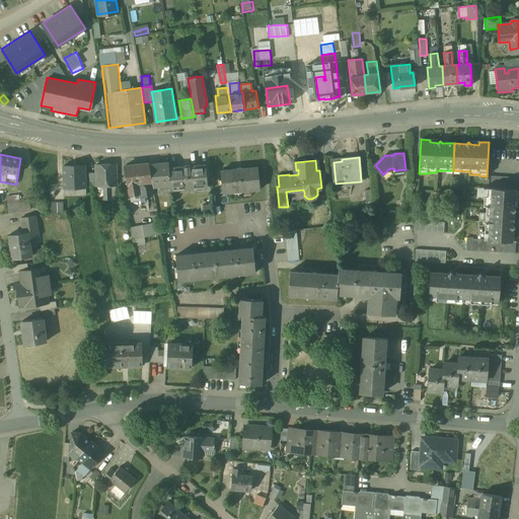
[(169,162),(150,164),(150,163),(149,163),(152,182),(152,181),(153,187),(170,186),(168,167),(169,167),(169,162)]
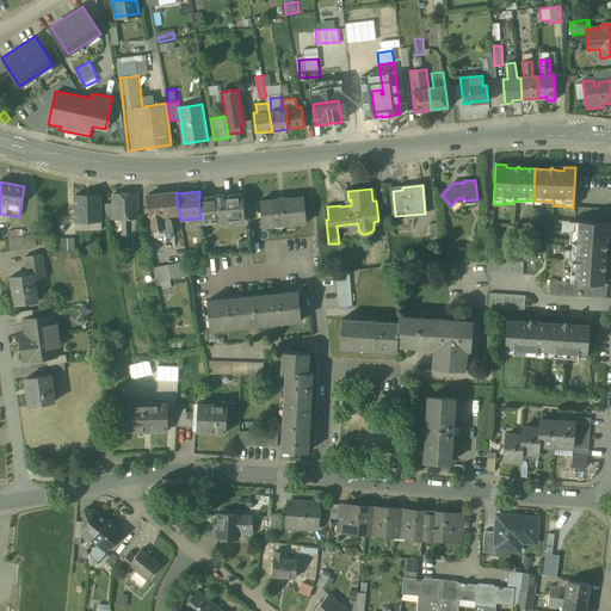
[(159,192),(147,195),(153,229),(165,228),(159,193),(159,192)]
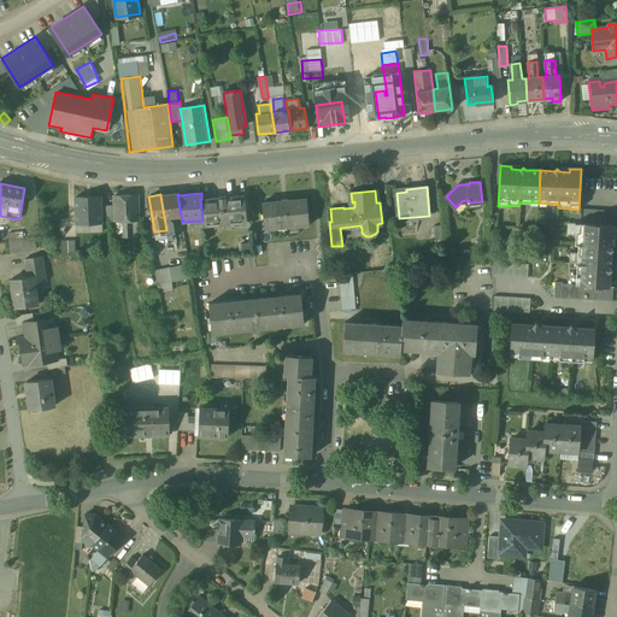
[(177,194),(160,195),(166,230),(168,235),(176,234),(174,221),(171,221),(170,218),(181,217),(177,194)]
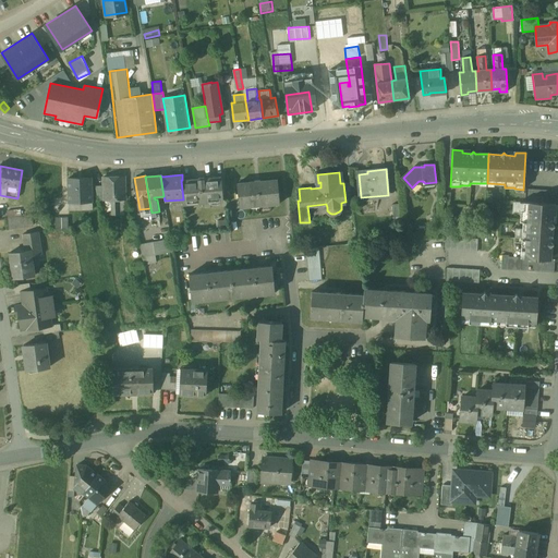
[(124,177),(104,178),(104,185),(106,201),(111,199),(111,215),(120,215),(120,199),(125,199),(124,177)]
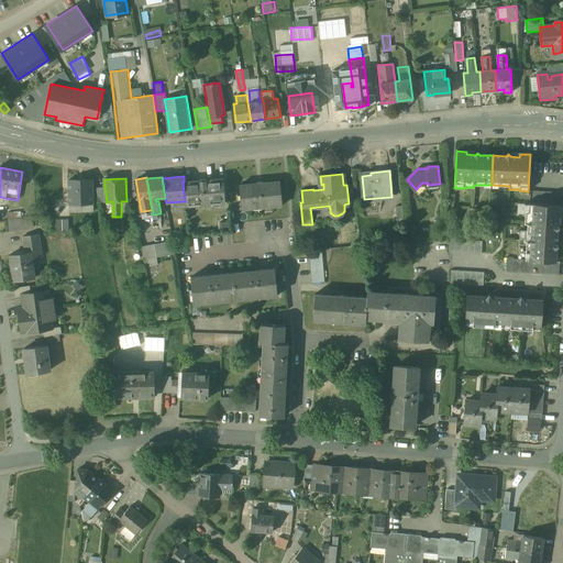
[(206,178),(200,179),(200,180),(184,181),(183,181),(185,201),(185,206),(197,205),(197,202),(213,200),(213,203),(225,202),(223,178),(206,179),(206,178)]
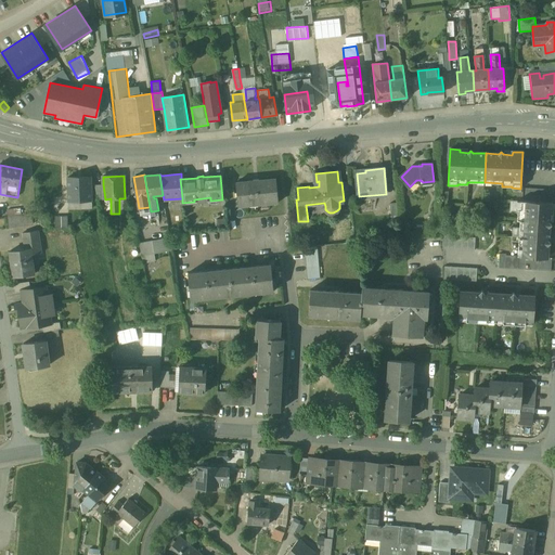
[(91,177),(67,178),(68,209),(91,208),(91,217),(100,217),(99,208),(92,207),(91,177)]
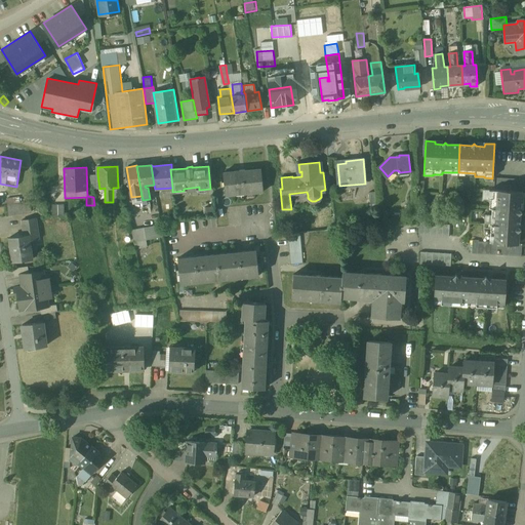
[(240,171),(224,173),(226,195),(237,194),(237,191),(251,190),(252,193),(264,192),(261,169),(246,171),(245,169),(240,170),(240,171)]
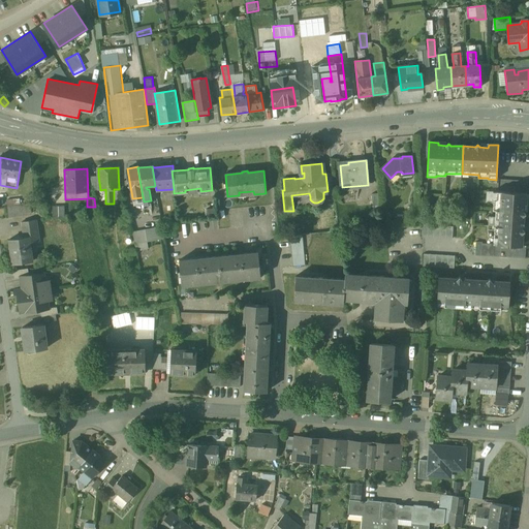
[(100,190),(98,176),(91,177),(93,190),(100,190)]
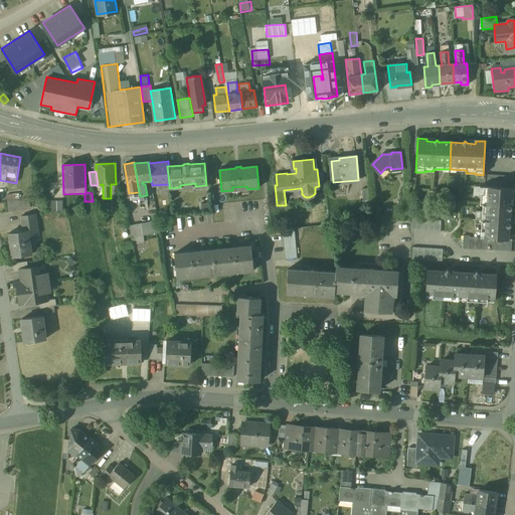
[(514,184),(514,176),(486,175),(485,187),(513,188),(514,188),(514,184)]
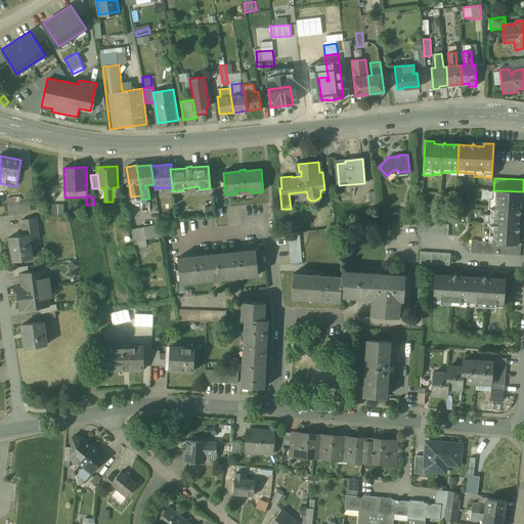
[(490,219),(518,220),(518,214),(521,212),(519,209),(519,201),(522,202),(522,191),(493,190),(488,189),(487,199),(489,199),(488,208),(491,208),(490,219)]
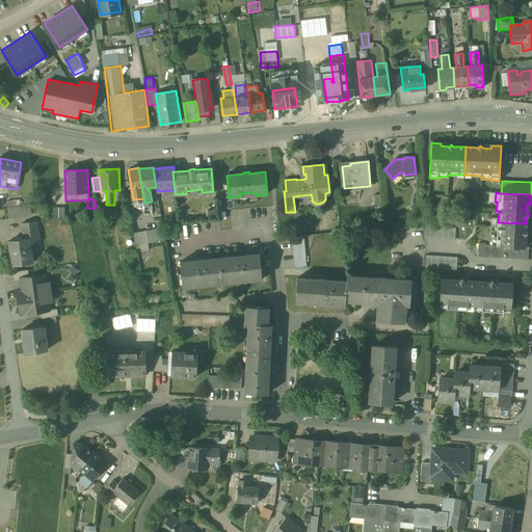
[(20,200),(6,201),(7,208),(21,206),(20,200)]
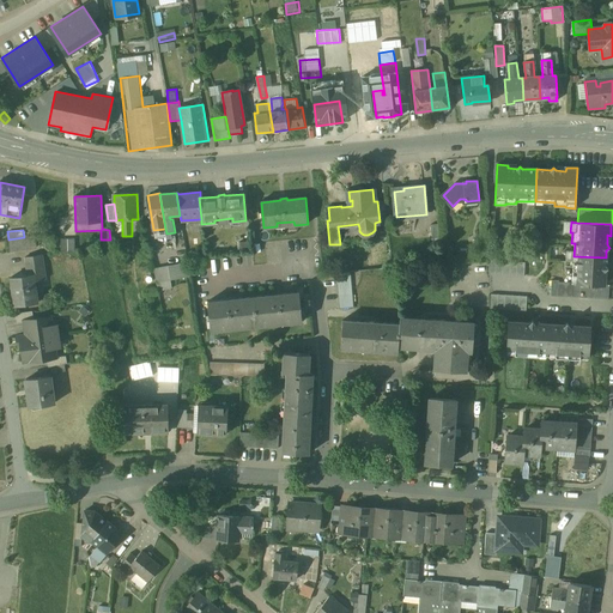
[(24,237),(8,240),(10,252),(36,248),(35,236),(24,237)]
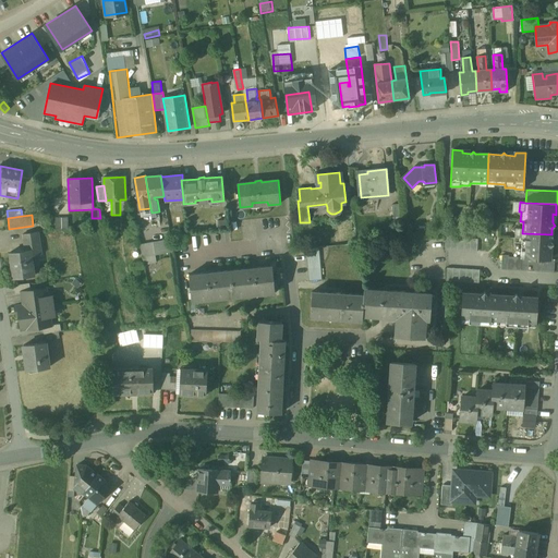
[(68,217),(55,218),(56,231),(69,230),(68,217)]
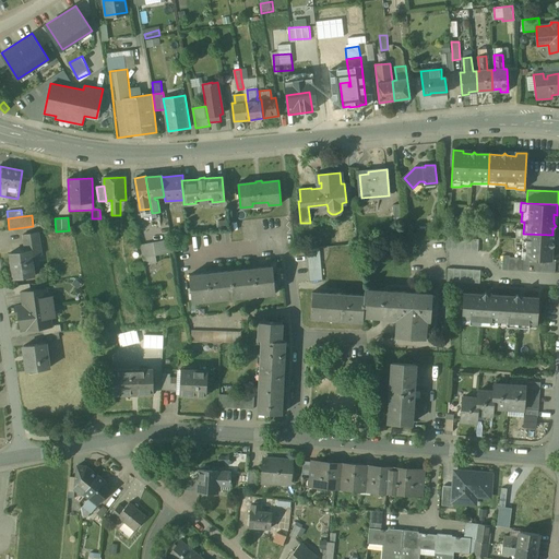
[(39,233),(24,235),(26,250),(32,250),(33,256),(42,254),(39,233)]
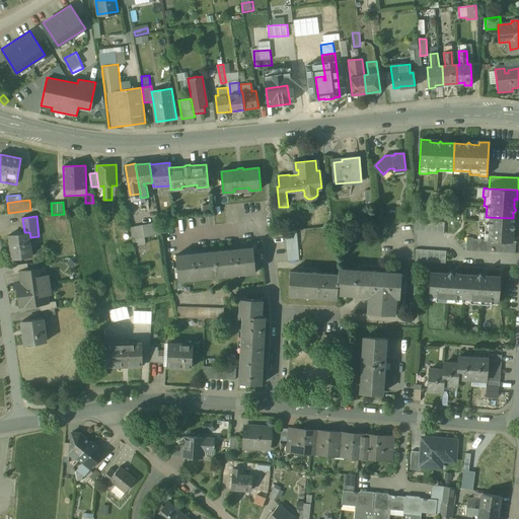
[(513,218),(486,217),(485,239),(486,239),(512,241),(512,228),(515,226),(513,224),(513,218)]
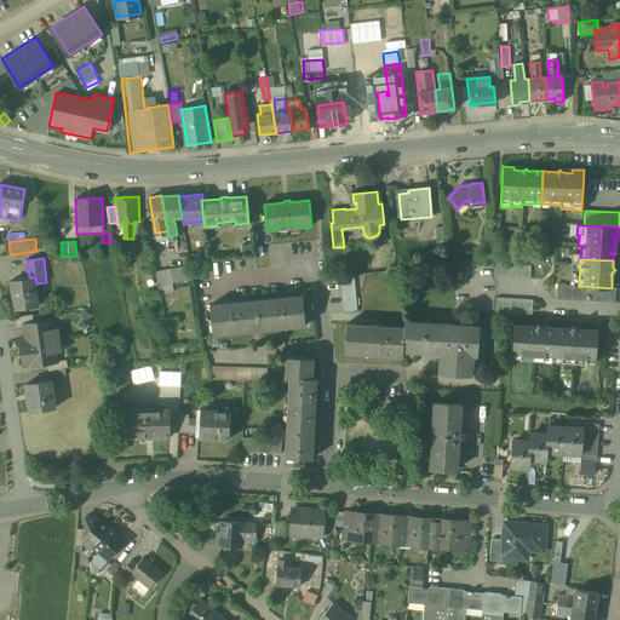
[(530,265),(494,264),(494,279),(530,280),(530,265)]
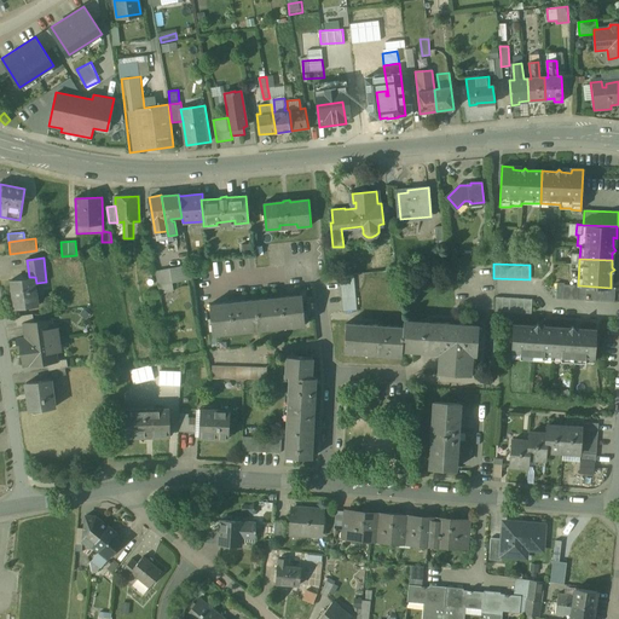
[(189,265),(155,271),(157,285),(158,285),(172,283),(189,281),(189,265)]
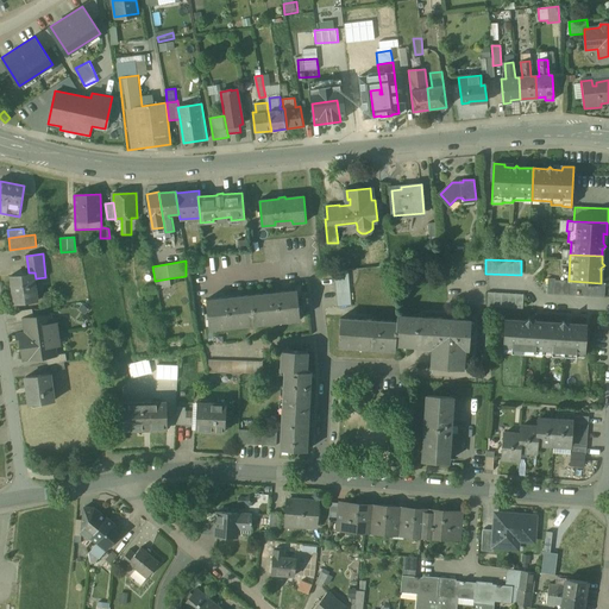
[(130,265),(117,268),(121,290),(135,287),(130,265)]
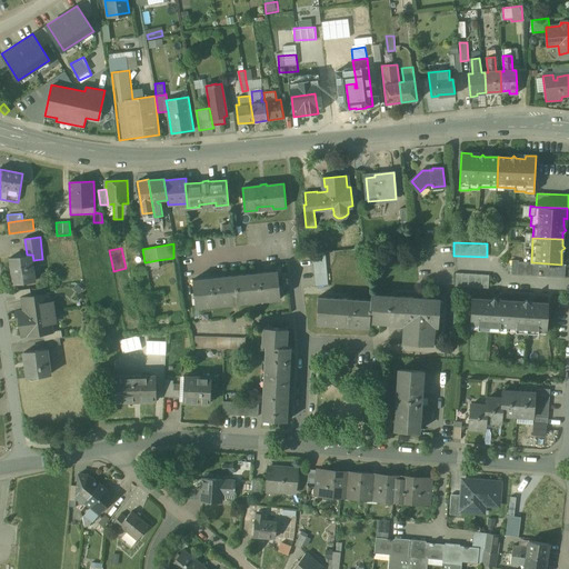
[(327,251),(312,253),(316,287),(329,286),(327,251)]
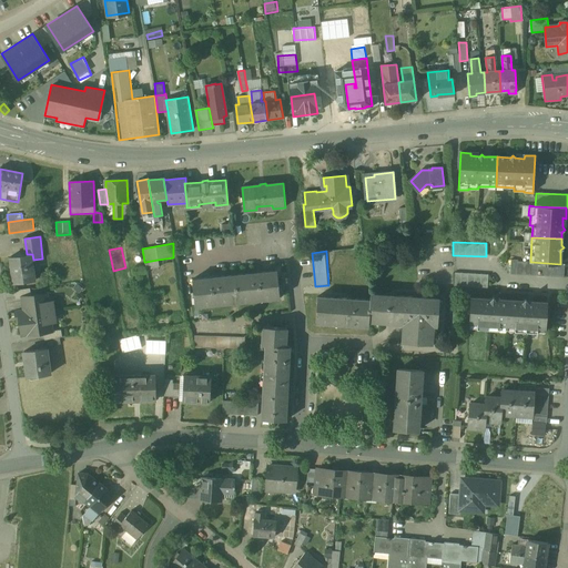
[(27,254),(11,256),(14,283),(36,280),(33,260),(32,254),(27,254)]
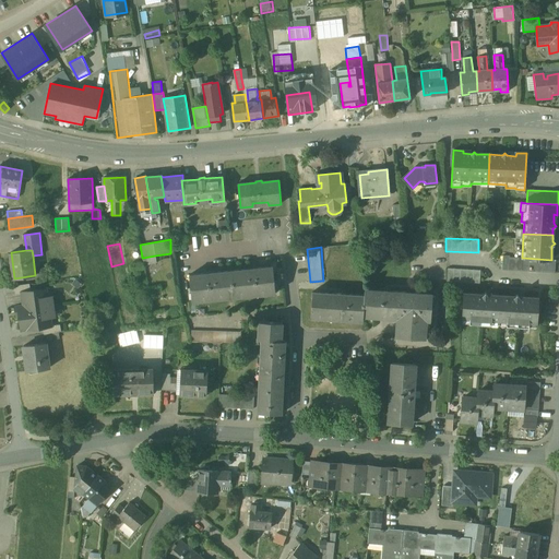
[(155,256),(143,258),(145,265),(157,263),(155,256)]
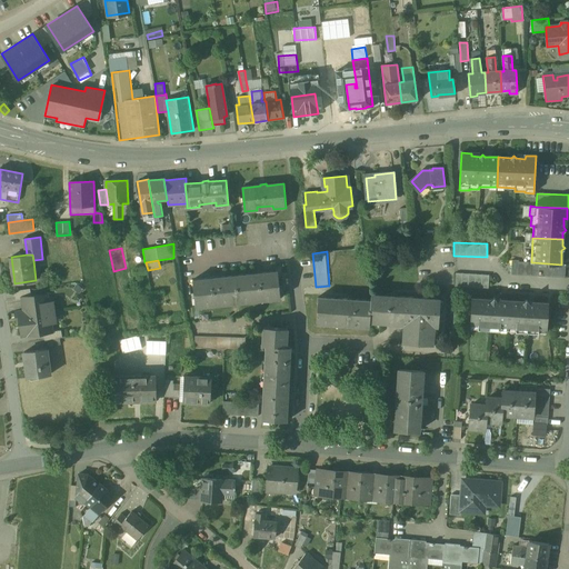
[(561,265),(532,262),(531,276),(565,278),(566,265),(561,265)]
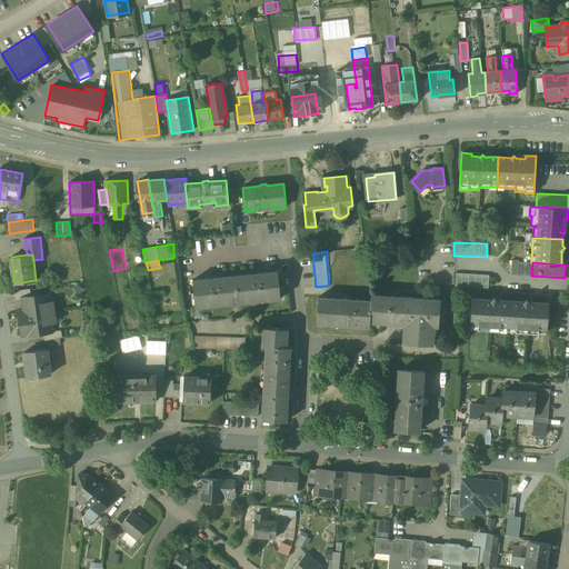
[(126,268),(113,271),(115,277),(117,277),(118,285),(128,282),(126,268)]
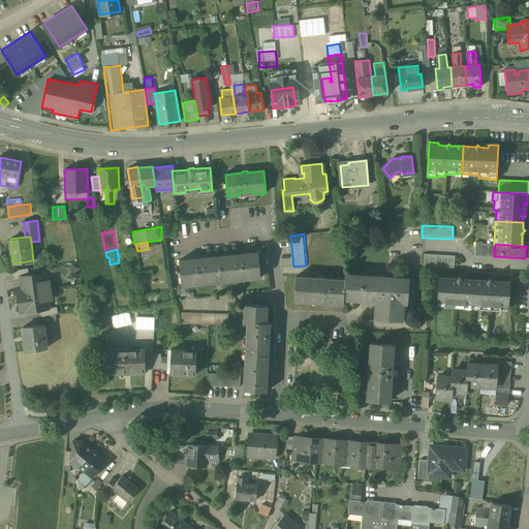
[(219,255),(221,281),(231,280),(231,277),(250,275),(251,278),(261,277),(258,251),(251,252),(219,255)]
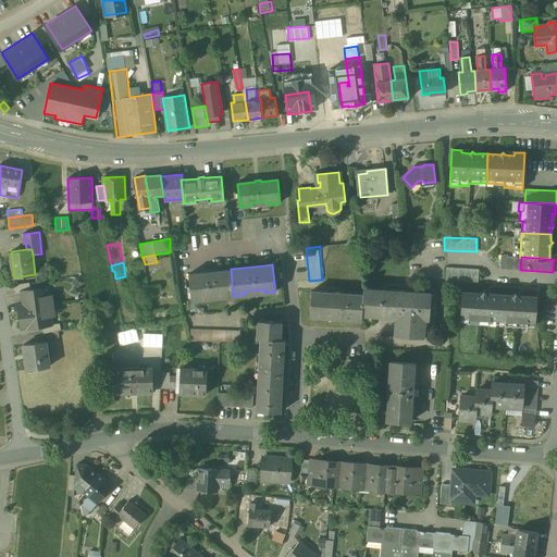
[(479,270),(446,268),(445,281),(478,283),(479,270)]
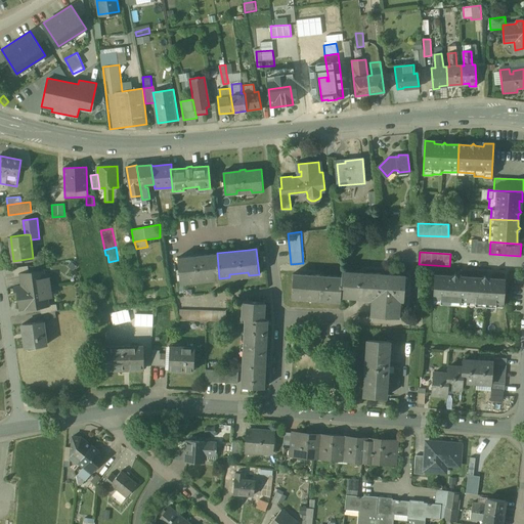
[(219,278),(217,253),(177,258),(180,284),(190,281),(190,279),(209,276),(209,279),(219,278)]
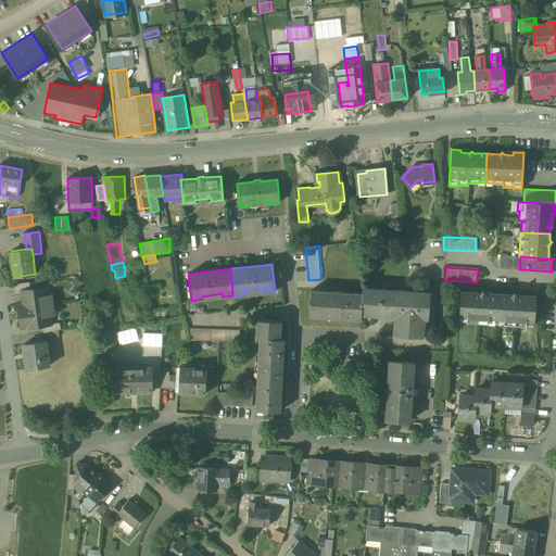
[(74,277),(71,282),(78,287),(81,282),(74,277)]
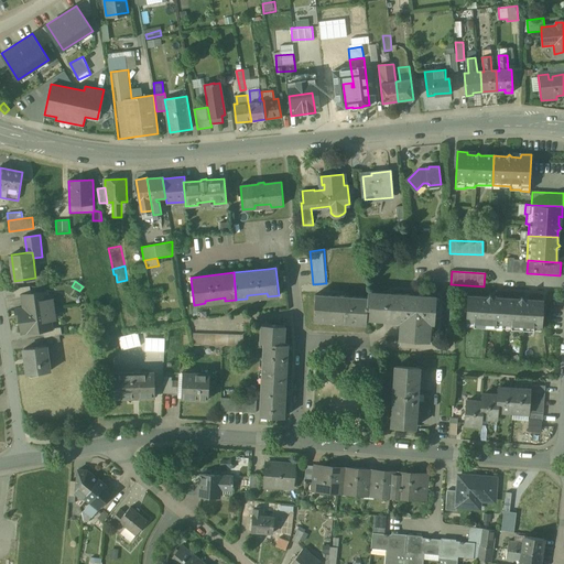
[(30,286),(14,289),(15,296),(22,295),(31,294),(30,286)]
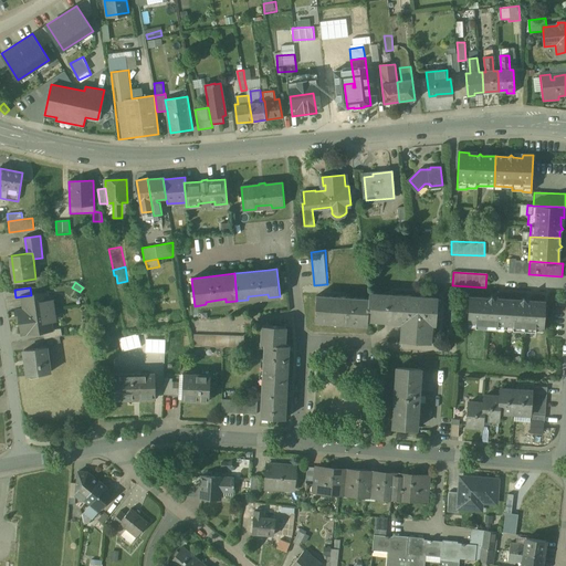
[(31,295),(22,296),(23,310),(18,311),(21,335),(43,332),(52,331),(52,329),(46,292),(31,295)]
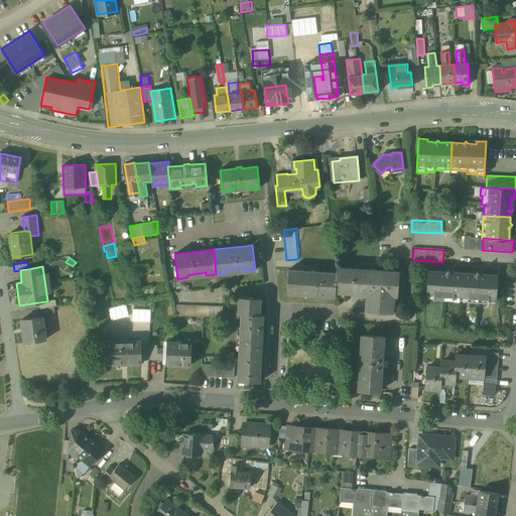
[(367,290),(369,269),(362,269),(337,267),(337,273),(336,291),(345,292),(345,289),(367,290)]
